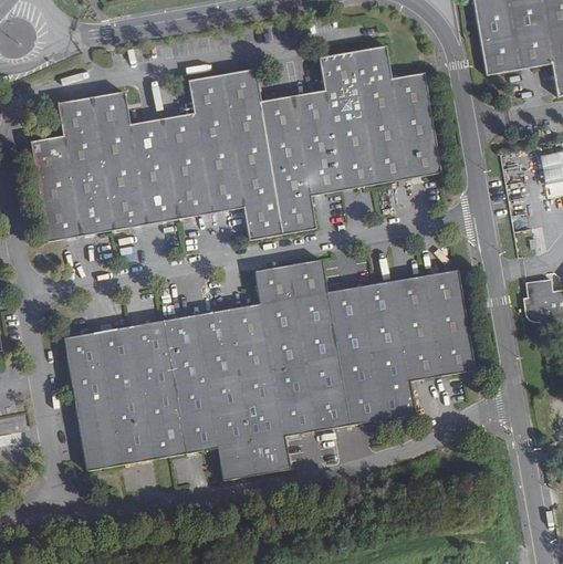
[(461,0),(476,76),(541,65),(546,97),(562,94),(562,0),(461,0)]
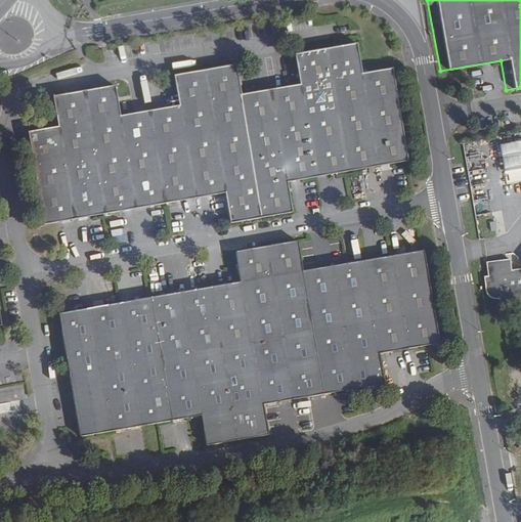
[(57,126),(28,131),(44,222),(225,190),(230,220),(291,210),(286,179),(406,159),(391,68),(360,73),(355,42),(294,52),(300,83),(240,94),(233,63),(174,74),(179,104),(118,115),(113,85),(52,95),(57,126)]
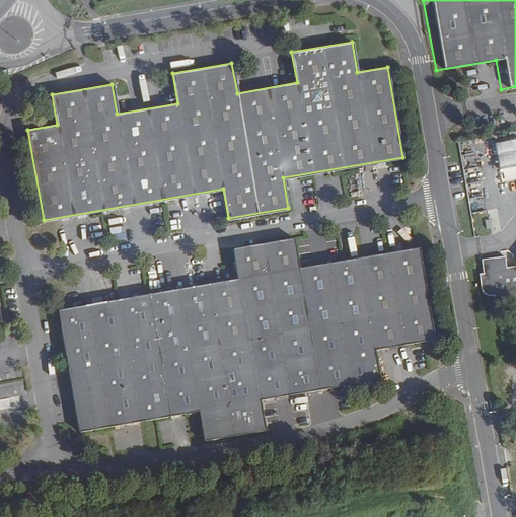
[(515,131),(506,133),(510,153),(515,151),(515,131)]
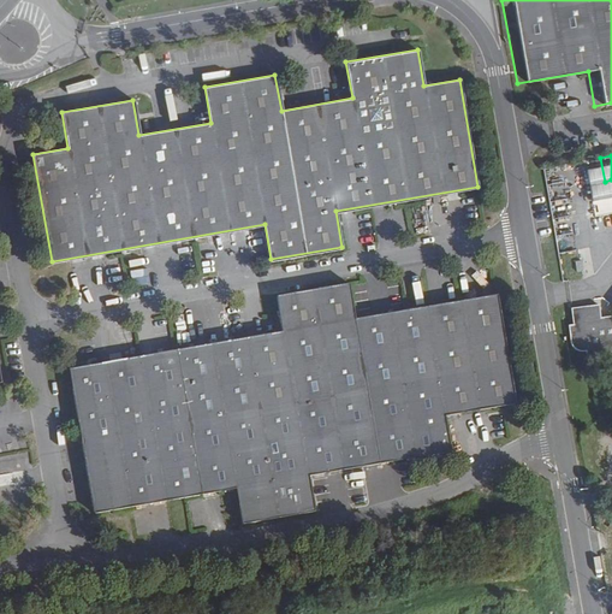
[(283,330),(71,369),(97,509),(239,484),(247,520),(316,508),(310,472),(453,446),(447,412),(514,399),(494,293),(355,317),(349,284),(278,296),(283,330)]
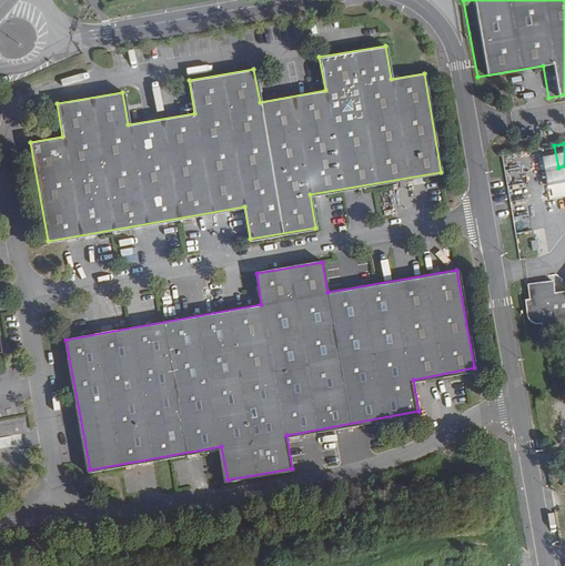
[(552,279),(525,283),(527,299),(523,299),(526,315),(527,319),(528,322),(531,323),(534,325),(536,325),(538,325),(541,325),(542,329),(564,324),(564,281),(564,283),(564,287),(564,289),(553,291),(552,279)]
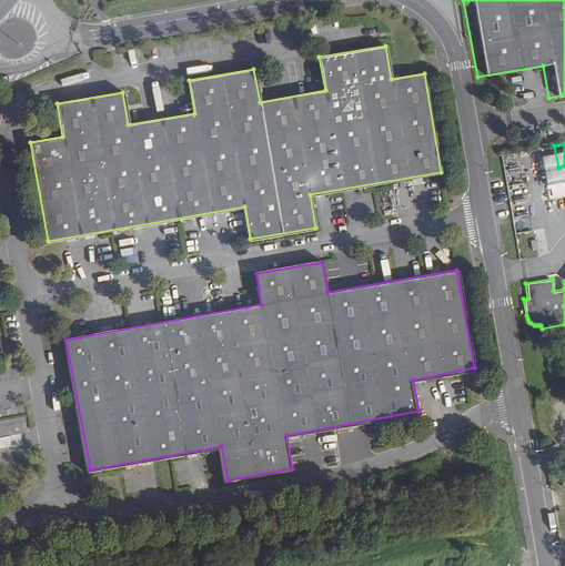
[(384,441),(381,428),(362,432),(364,445),(384,441)]
